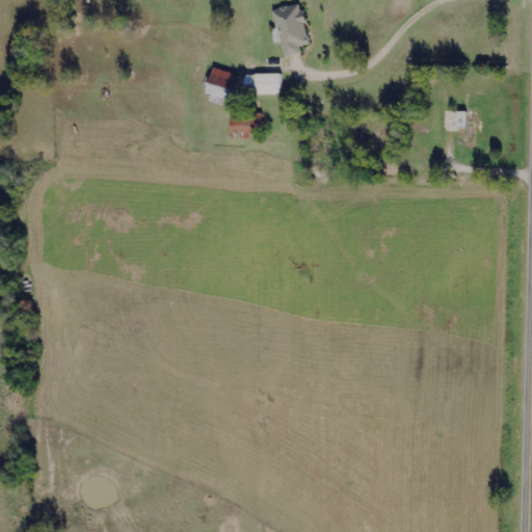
[(299,54),(283,59),(270,12),(297,5),(309,46),(297,49),(299,54)]
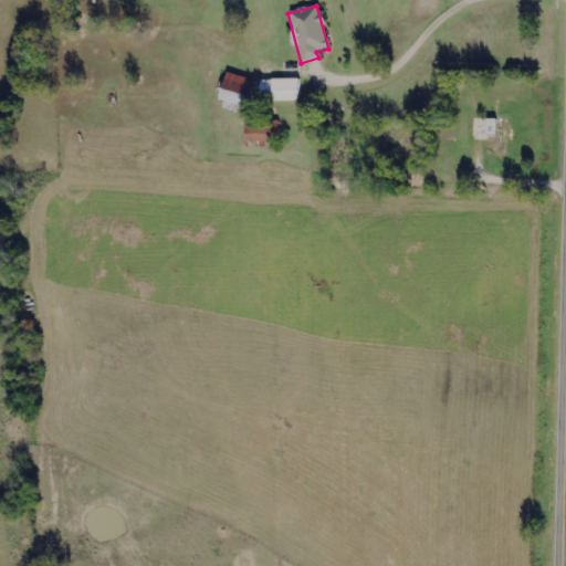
[(216,101),(223,73),(252,82),(244,109),(216,101)]
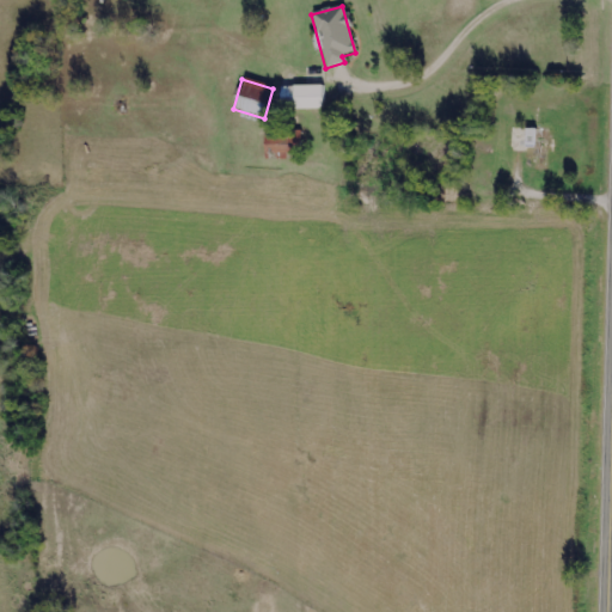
[(322,86),(322,110),(289,110),(289,86),(322,86)]
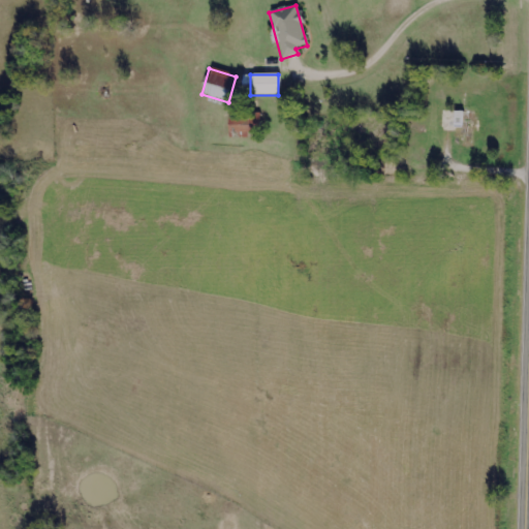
[(234,112),(234,131),(263,130),(263,112),(234,112)]
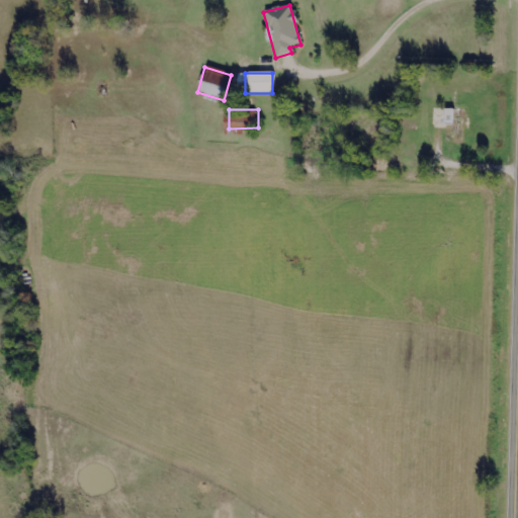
[(428,126),(428,109),(464,109),(464,139),(443,139),(443,126),(428,126)]
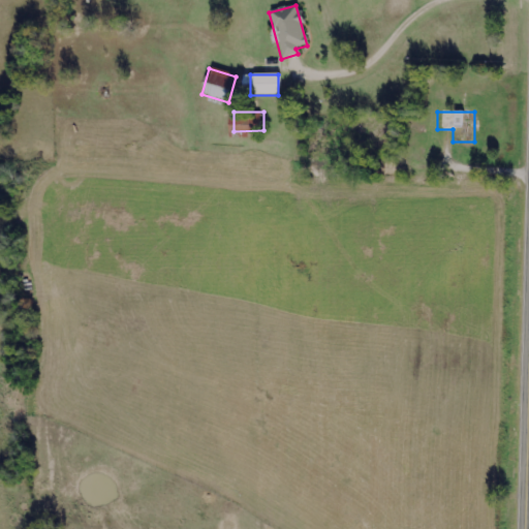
All buildings are outlined.
